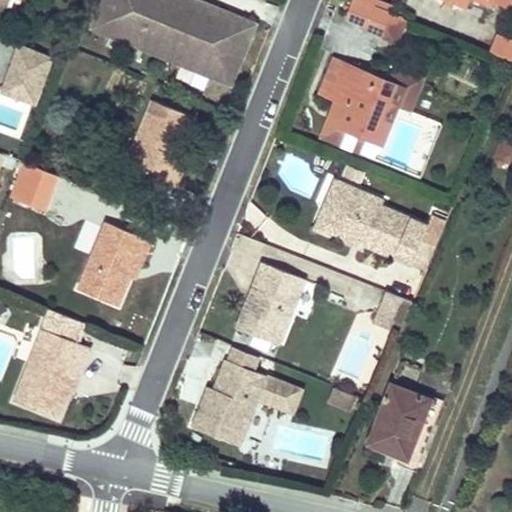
[(248,36),(155,0),(101,0),(91,28),(230,83),(248,36)]
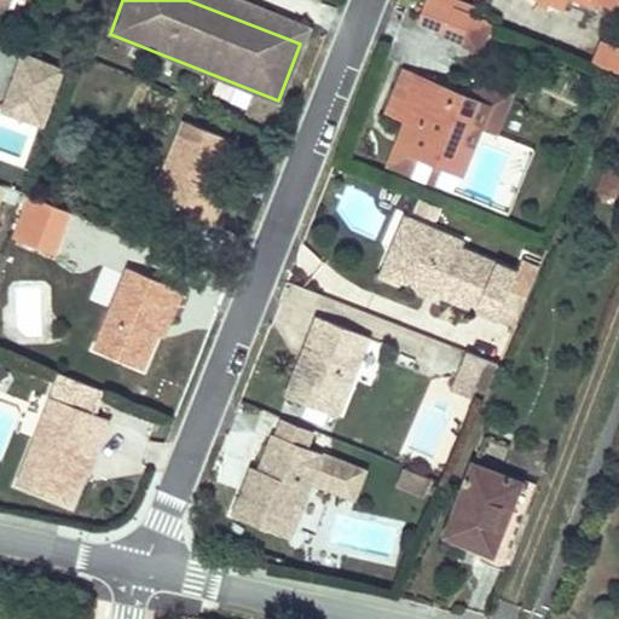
[(241,0),(187,0),(300,44),(307,25),(241,0)]
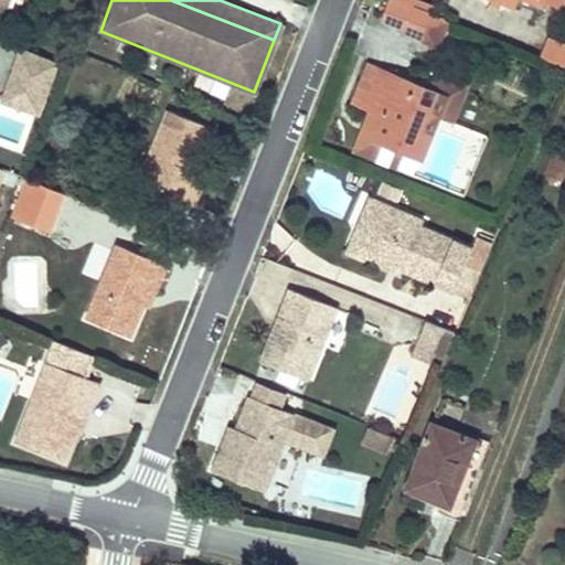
[(432,14),(396,0),(388,0),(381,20),(405,30),(404,33),(422,41),(432,14)]
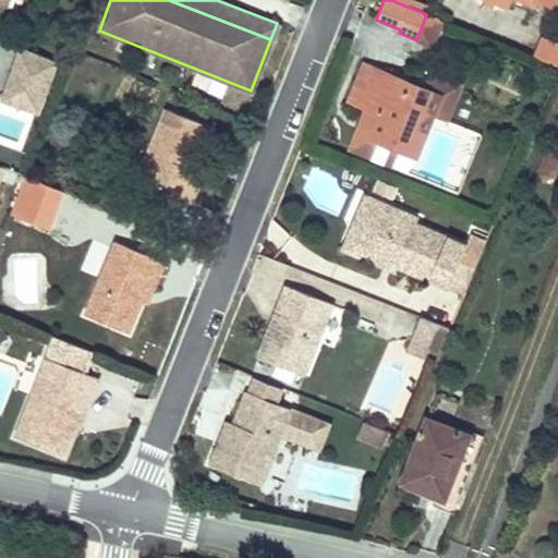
[(483,0),(508,10),(511,0),(525,0),(534,3),(535,0),(483,0)]
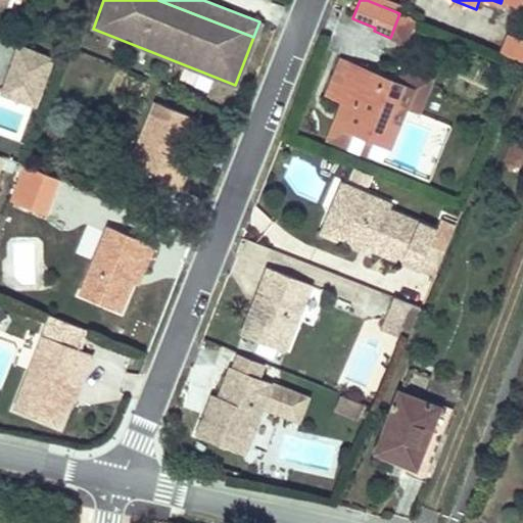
[(522,0),(502,0),(501,3),(518,10),(522,0)]
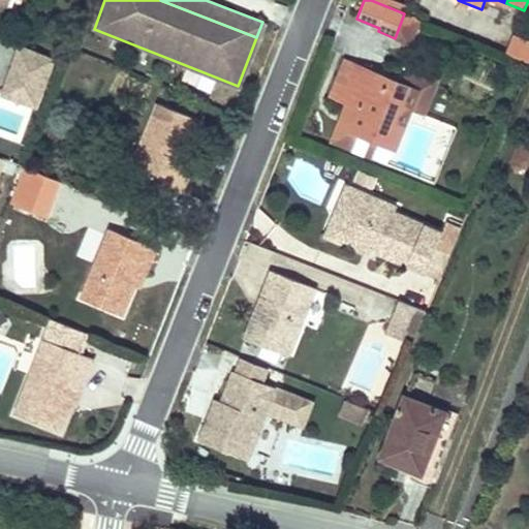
[(503,52),(528,61),(528,57),(528,39),(511,33),(503,52)]
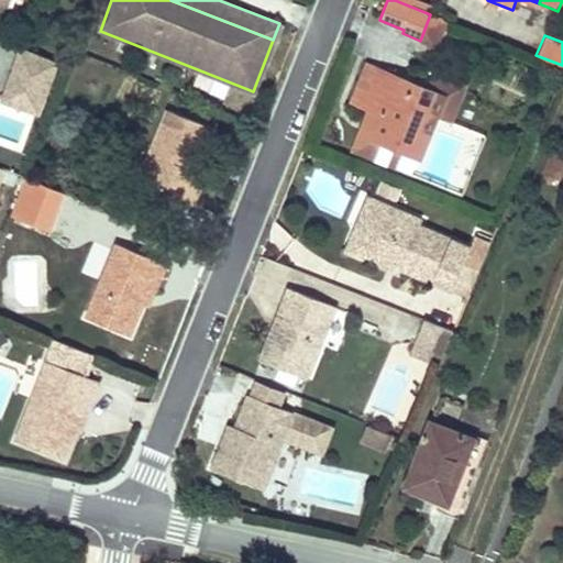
[(57,64),(21,51),(2,101),(39,116),(57,64)]
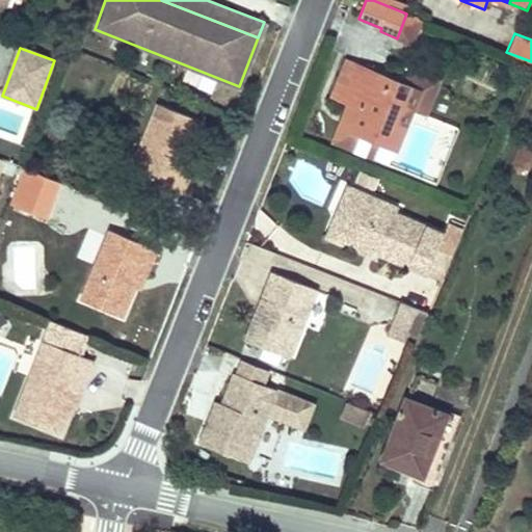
[(347,102),(361,68),(347,61),(333,96),(347,102)]
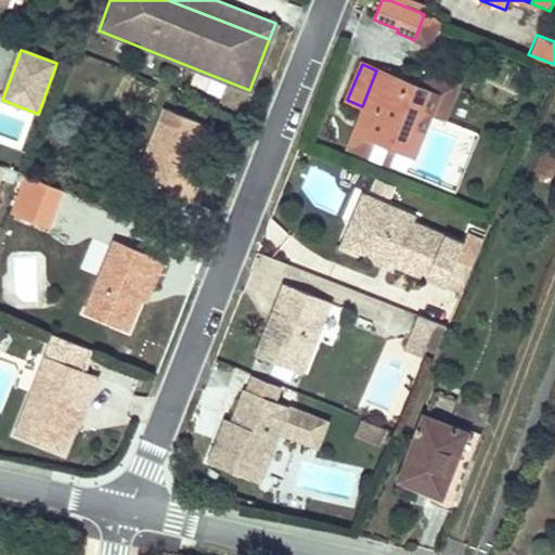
[(436,82),(420,76),(415,87),(376,71),(362,106),(376,112),(359,153),(384,164),(391,146),(409,153),(426,114),(434,95),(431,94),(436,82)]
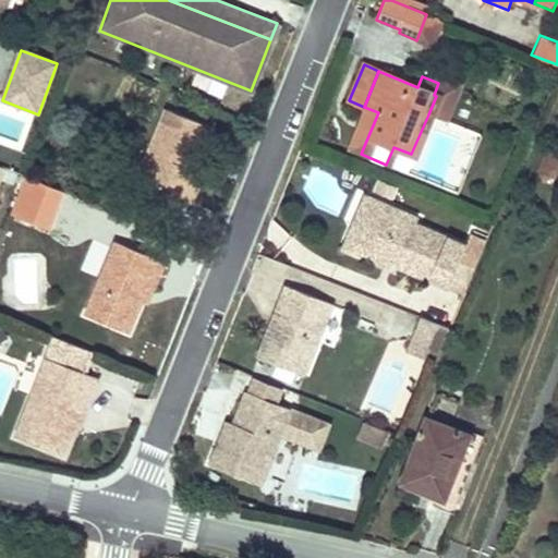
[(456,91),(438,83),(434,95),(436,96),(428,114),(443,120),(456,91)]
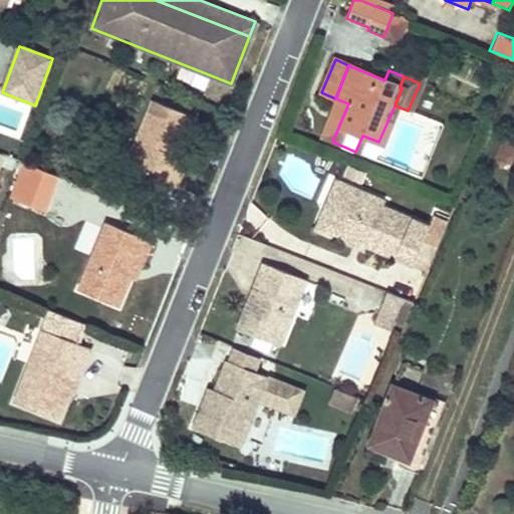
[(152,193),(161,197),(167,181),(177,155),(164,150),(169,137),(182,142),(193,113),(152,97),(125,165),(133,168),(126,184),(152,193)]
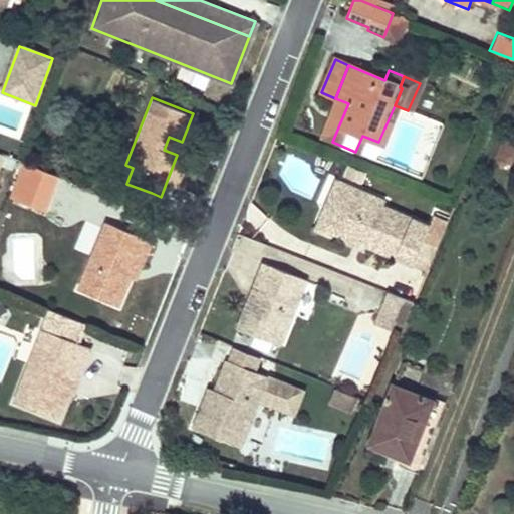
[(318,137),(332,142),(348,103),(335,98),(318,137)]
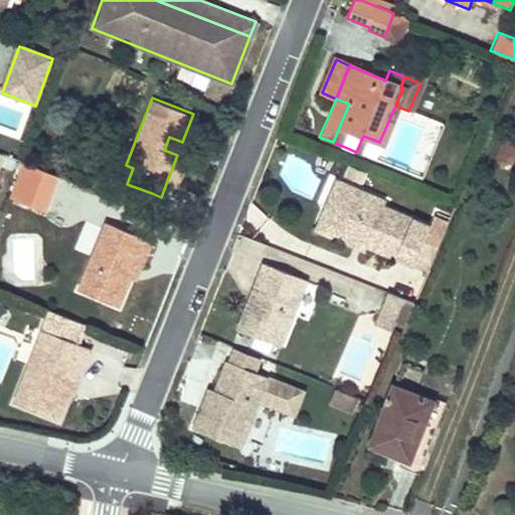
[(514,143),(506,140),(499,157),(514,164),(514,143)]
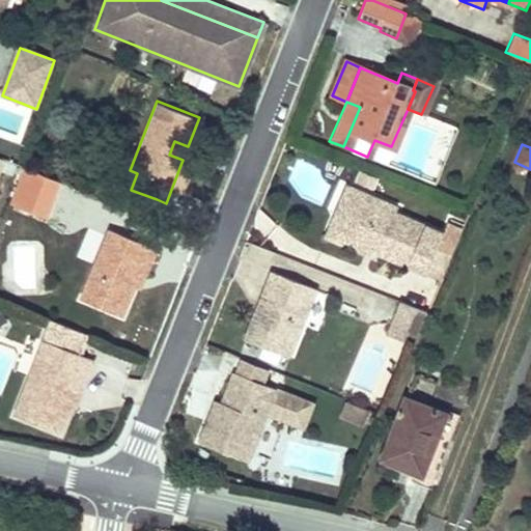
[(193,164),(183,160),(172,187),(183,191),(193,164)]
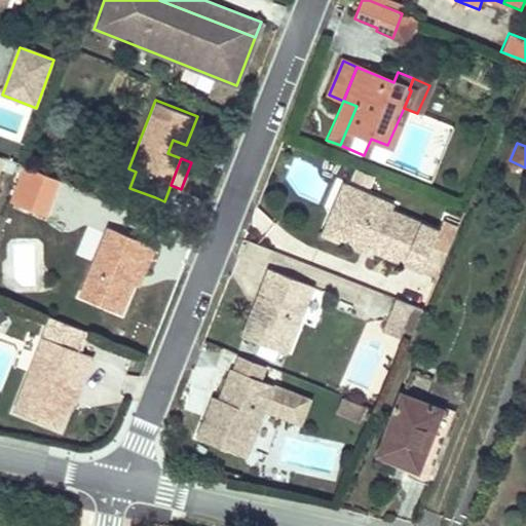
[(30,168),(24,166),(10,202),(16,205),(30,168)]
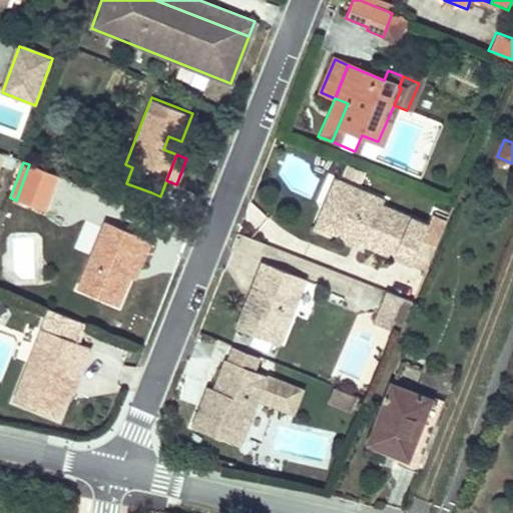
[(59,176),(29,164),(16,200),(45,211),(59,176)]
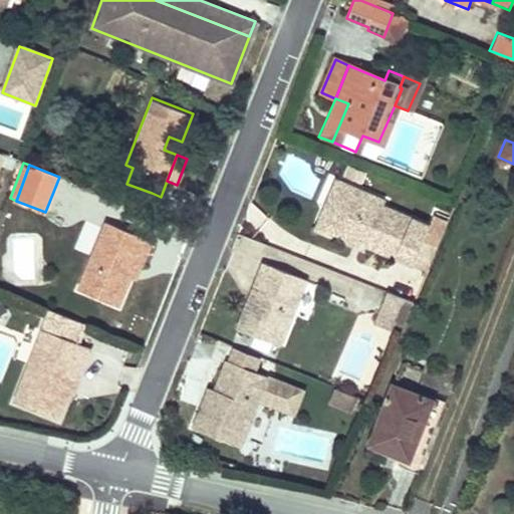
[(425,224),(376,204),(378,199),(329,178),(317,205),(327,226),(338,230),(351,228),(364,234),(360,243),(410,263),(410,261),(426,268),(446,223),(444,222),(430,216),(426,225),(425,224)]
